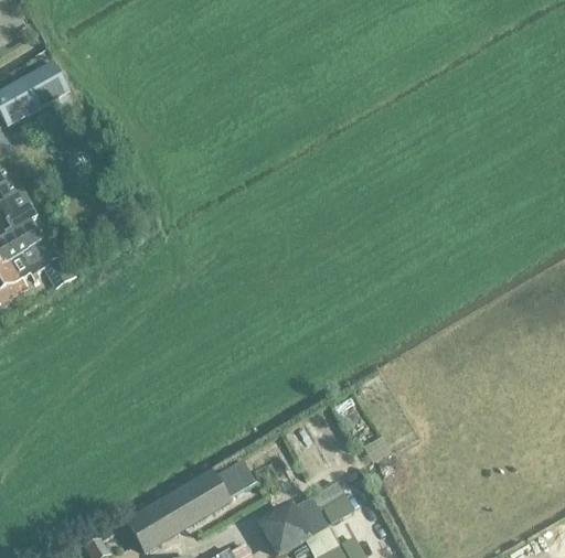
[(18,78),(0,88),(0,115),(6,125),(34,108),(18,78)]
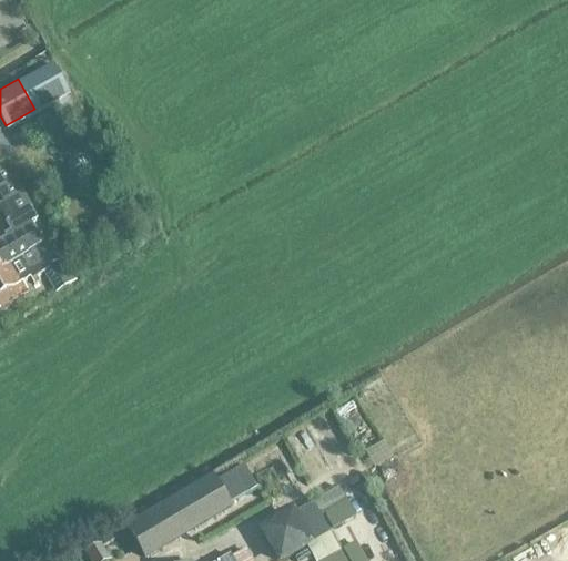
[(78,103),(68,109),(77,123),(85,118),(78,103)]
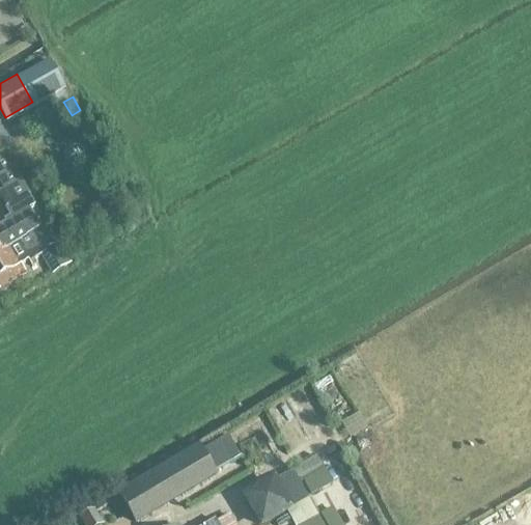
[(89,116),(83,119),(89,129),(94,126),(89,116)]
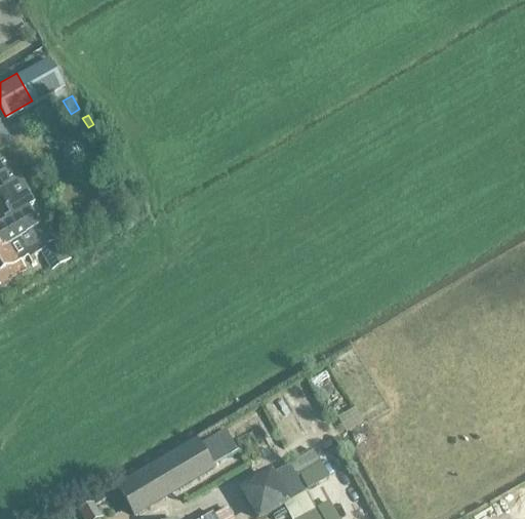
[(69,140),(64,147),(65,156),(72,162),(81,160),(86,153),(85,144),(78,138),(69,140)]
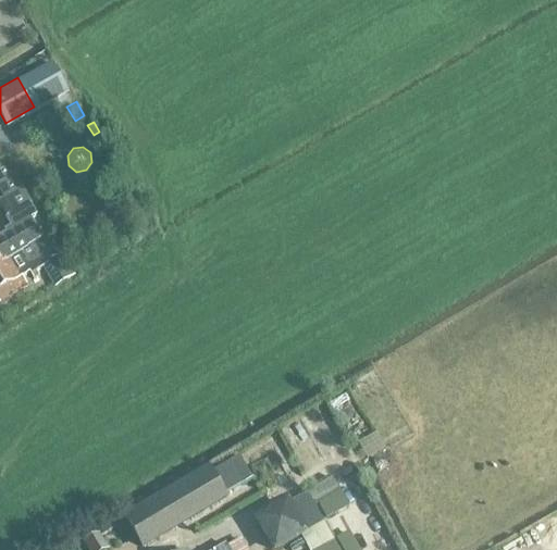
[(0,199),(9,213),(31,200),(5,158),(0,160),(0,184),(5,194),(0,196),(0,199)]
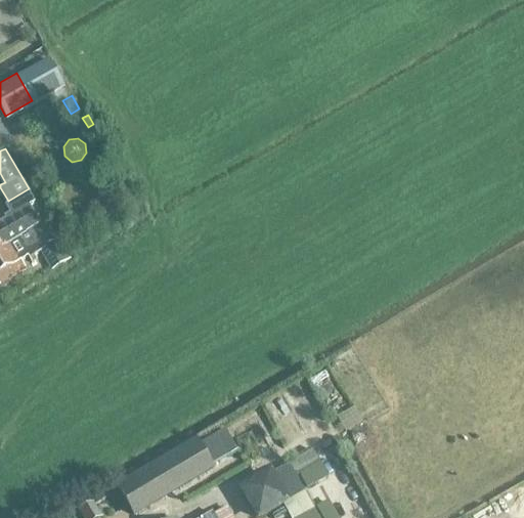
[(0,247),(12,240),(47,218),(46,216),(40,219),(30,202),(36,199),(29,188),(8,201),(5,202),(9,210),(4,212),(5,215),(0,217),(0,247)]
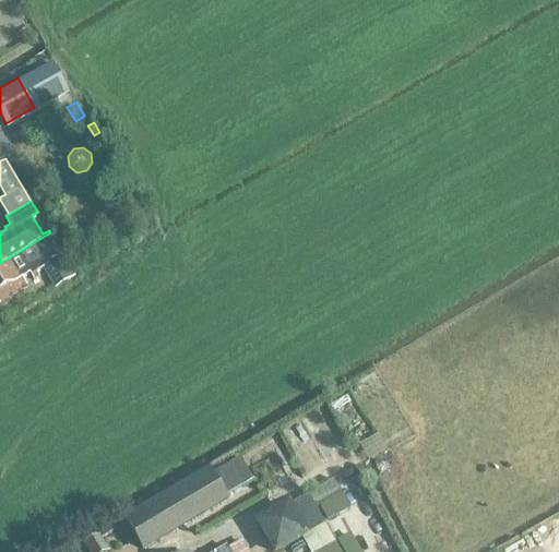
[(13,255),(0,263),(0,298),(28,283),(24,274),(30,270),(34,277),(40,273),(38,268),(44,265),(56,286),(75,273),(50,232),(13,255)]
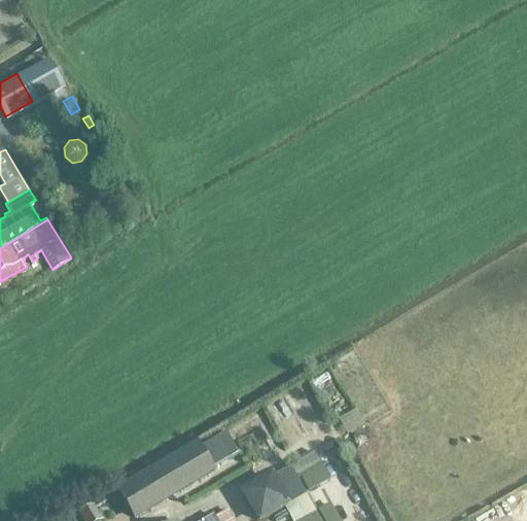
[(198,438),(118,485),(135,513),(214,465),(198,438)]
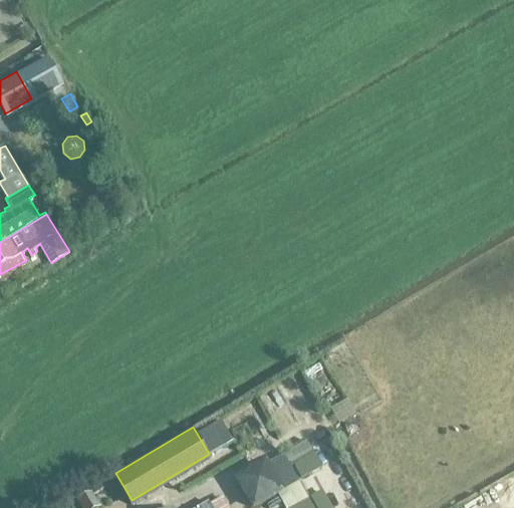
[(266,458),(234,477),(252,507),(253,507),(279,493),(285,490),(283,487),(299,478),(284,452),(268,461),(266,458)]
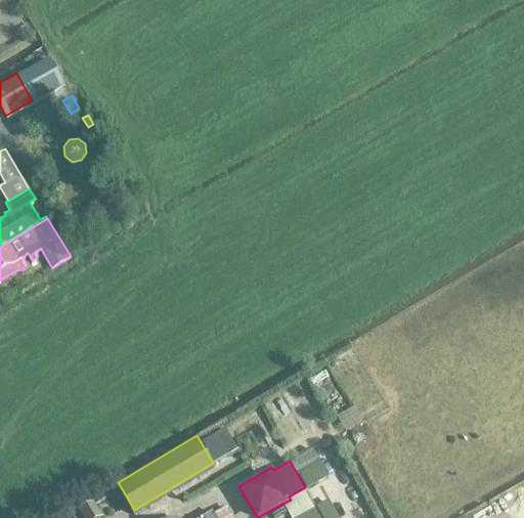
[(291,500),(285,503),(293,517),(314,505),(305,487),(289,497),(291,500)]
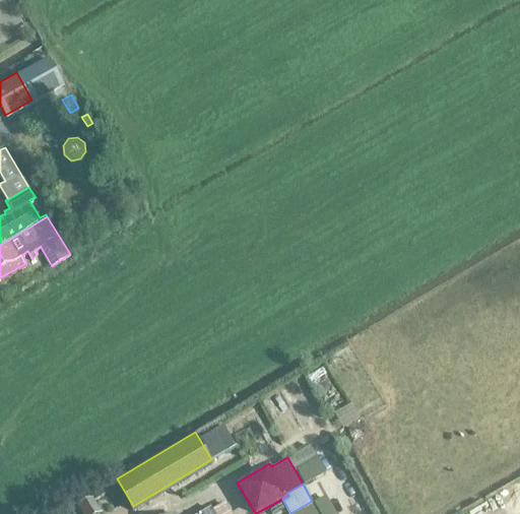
[(93,494),(79,503),(85,513),(93,513),(103,509),(93,494)]
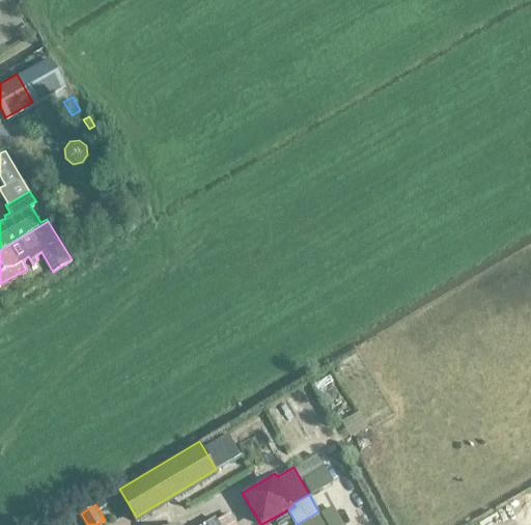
[(182,524),(179,520),(171,524),(239,524),(230,509),(217,517),(216,515),(197,524),(182,524)]
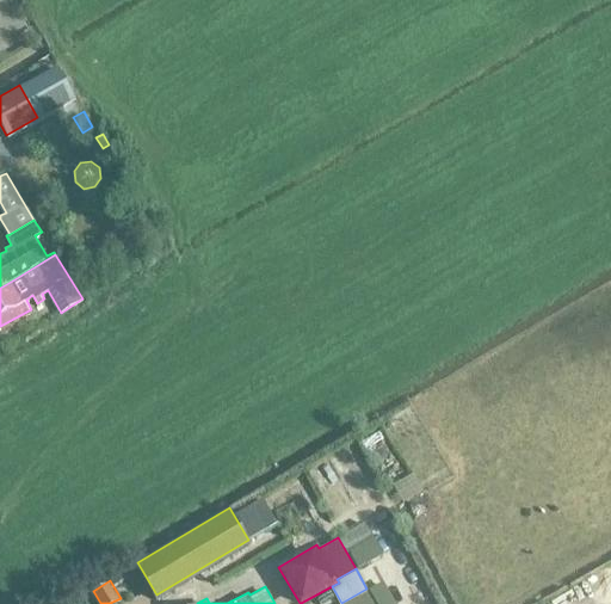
[(375,603),(366,589),(341,603),(375,603)]
